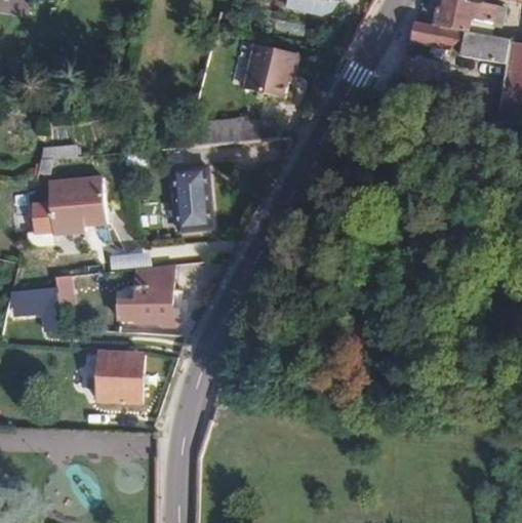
[(287,0),(286,4),(322,11),(322,10),(327,10),(333,6),(335,0),(287,0)]
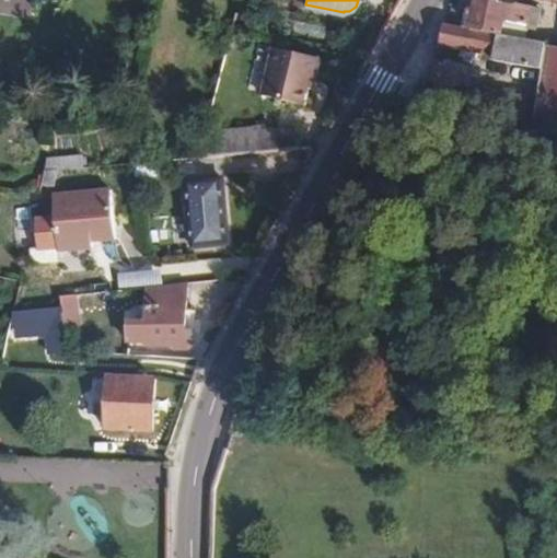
[(473,11),(499,16),(528,22),(530,7),(501,0),(459,0),(457,7),(473,11)]
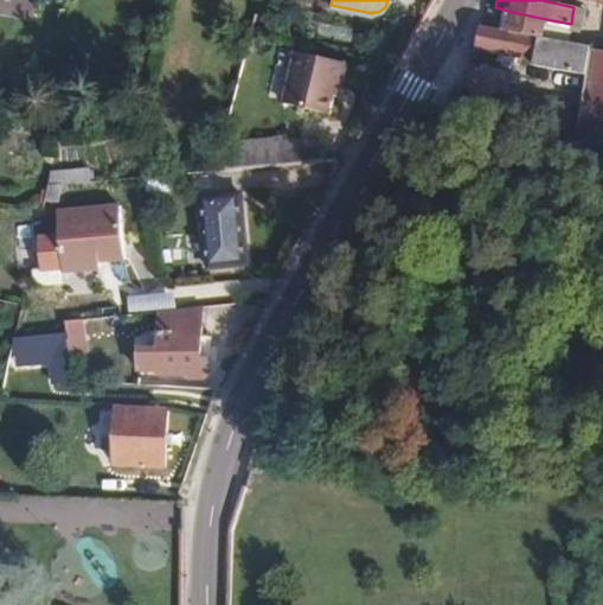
[(531,68),(555,72),(585,80),(592,46),(538,36),(540,18),(512,12),(510,30),(481,24),(476,49),(533,59),(531,68)]
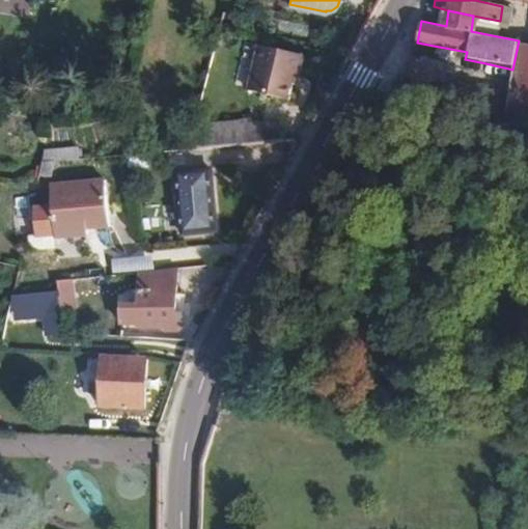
[(509,80),(505,111),(509,111),(527,114),(527,42),(519,40),(512,70),(485,63),(483,75),(509,80)]
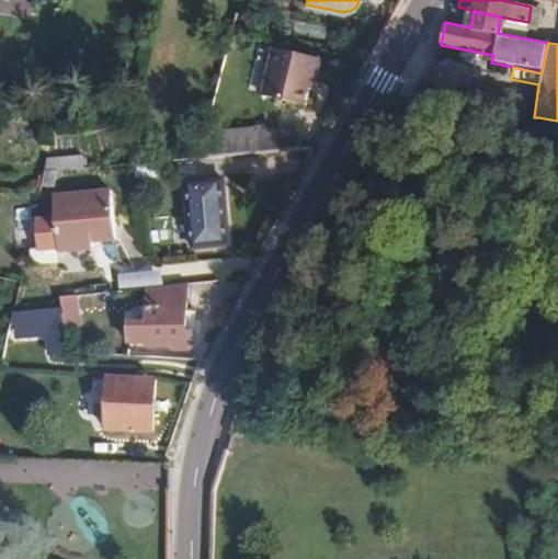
[(263,46),(255,97),(310,105),(318,55),(263,46)]
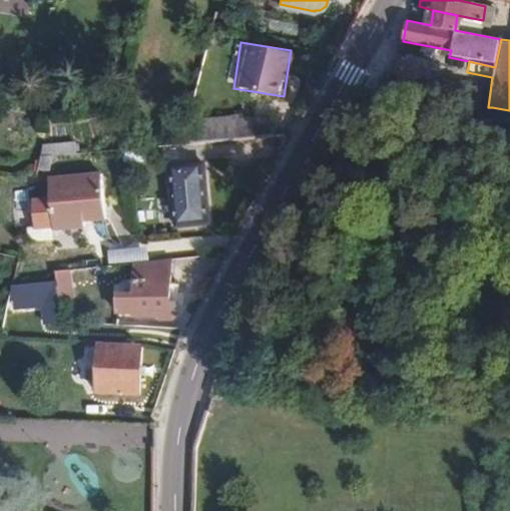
[(384,74),(375,89),(423,96),(425,80),(384,74)]
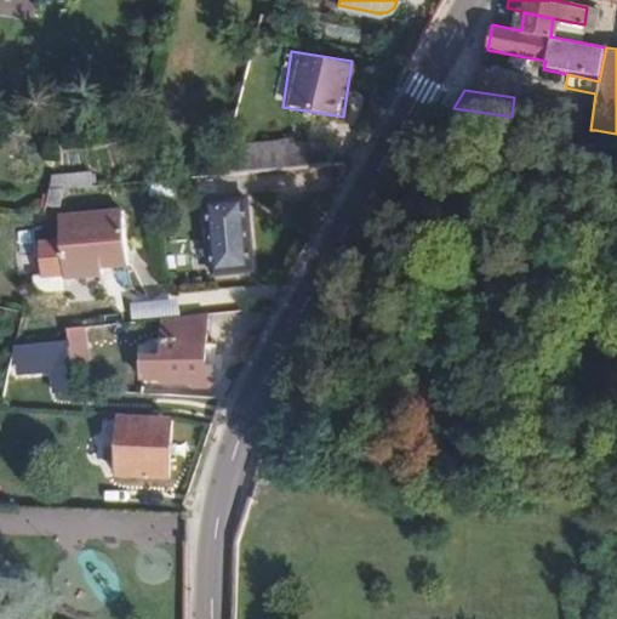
[(264,166),(340,159),(338,140),(263,147),(264,166)]
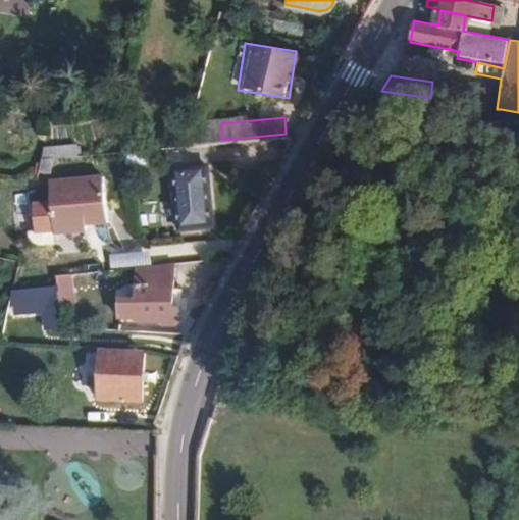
[(171,165),(176,227),(209,224),(205,162),(171,165)]
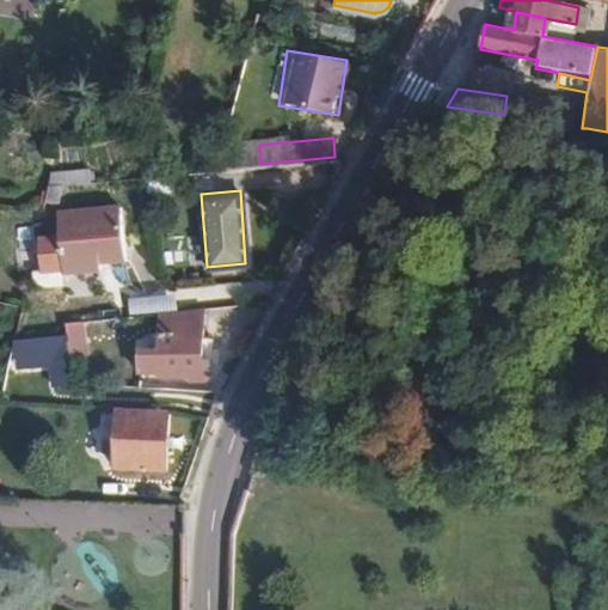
[(116,208),(55,214),(56,235),(43,236),(38,243),(41,261),(47,267),(61,266),(61,268),(97,263),(97,260),(121,258),(120,249),(116,208)]
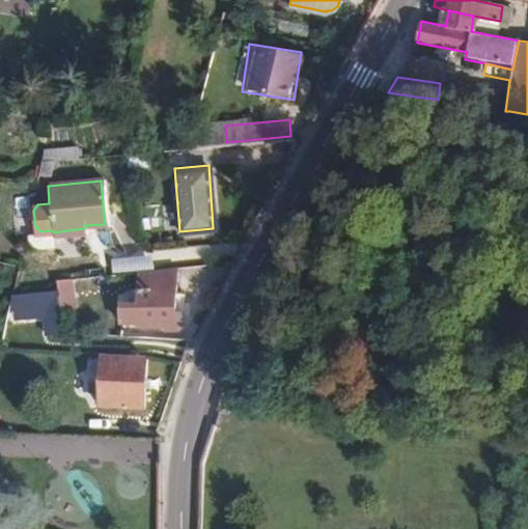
[(110,258),(111,272),(151,268),(149,254),(110,258)]
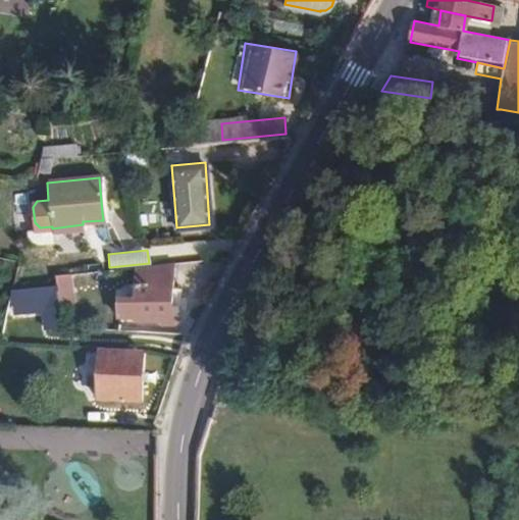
[(169,282),(170,261),(134,265),(133,295),(116,295),(115,313),(133,313),(133,316),(168,317),(171,282),(169,282)]
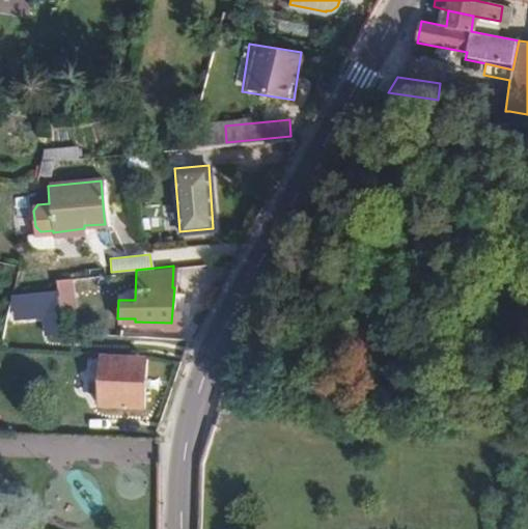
[(58,279),(60,316),(80,315),(77,277),(58,279)]
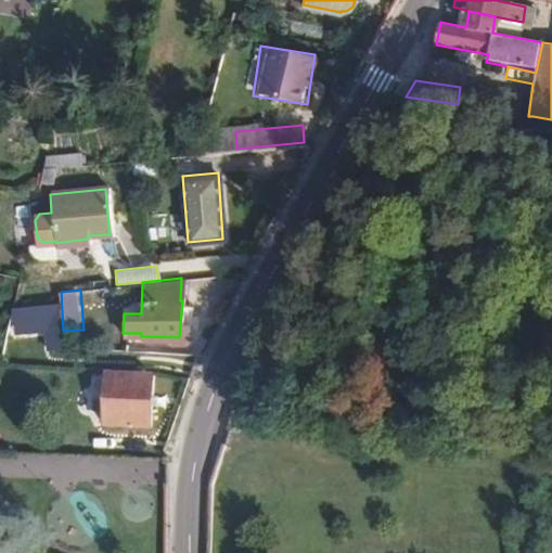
[(62,301),(10,307),(13,325),(63,321),(62,301)]
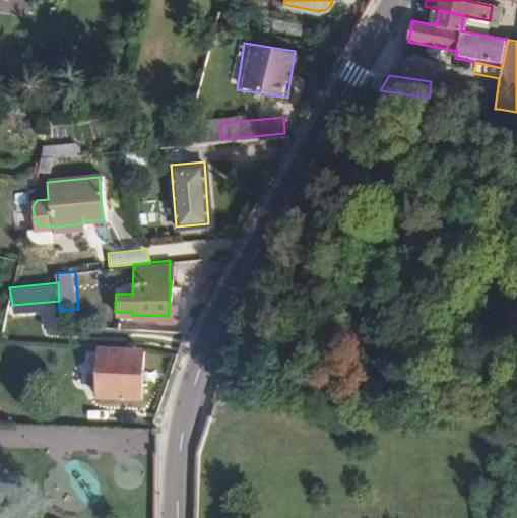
[(98,347),(138,349),(138,330),(99,329),(98,347)]
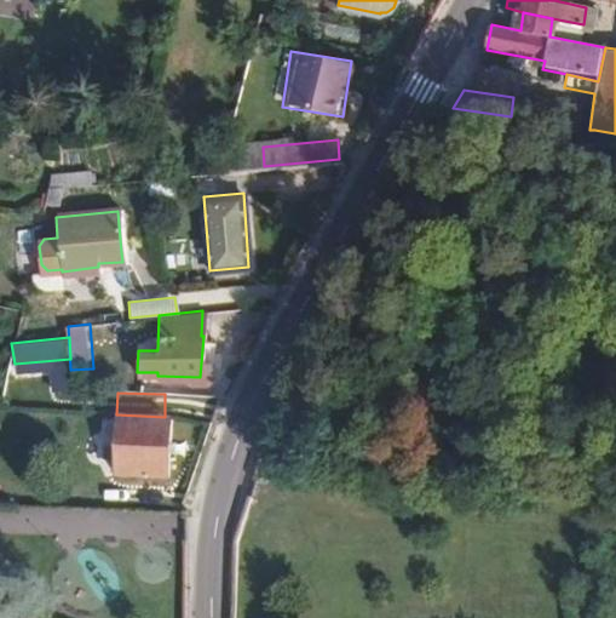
[(114,470),(166,473),(167,417),(165,417),(116,415),(114,470)]
